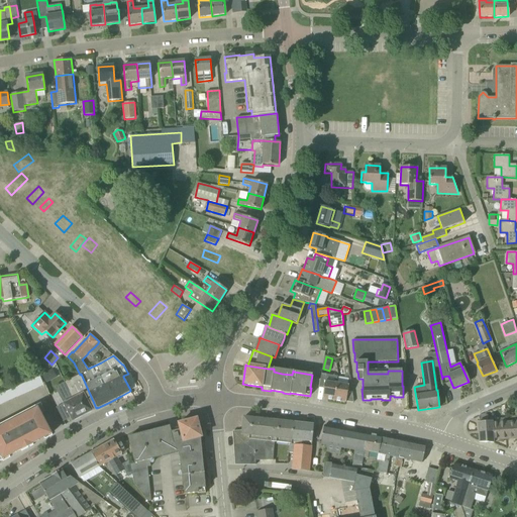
[(53,370),(47,373),(53,381),(58,379),(53,370)]
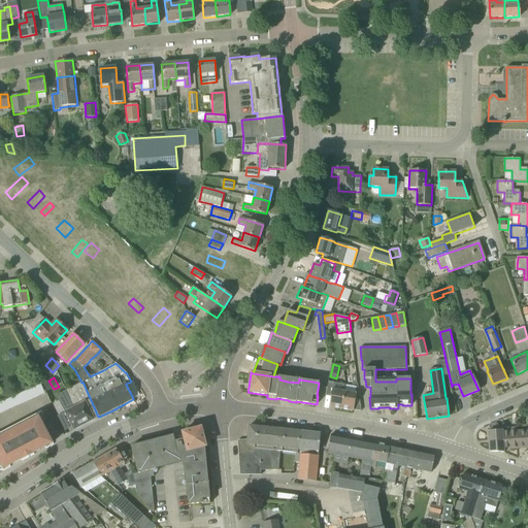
[(66,391),(69,396),(84,425),(94,420),(94,419),(98,417),(83,382),(81,383),(66,391)]
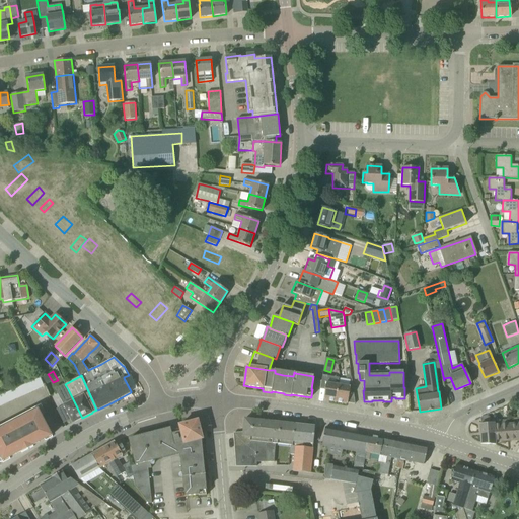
[(325,389),(323,399),(336,401),(338,384),(339,378),(327,376),(327,375),(322,375),(320,389),(325,389)]
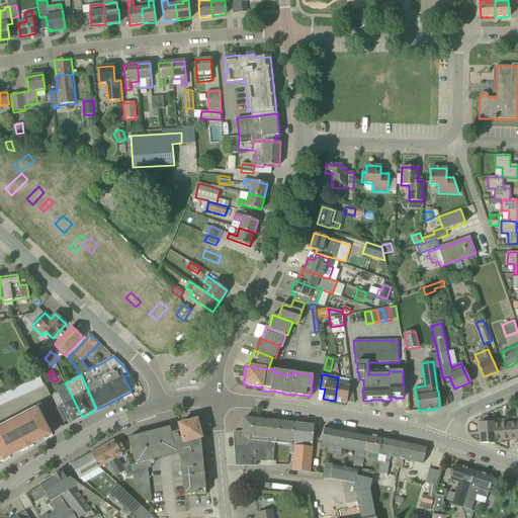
[(72,422),(82,417),(68,389),(65,383),(55,387),(64,405),(56,408),(64,422),(71,419),(72,421),(72,422)]
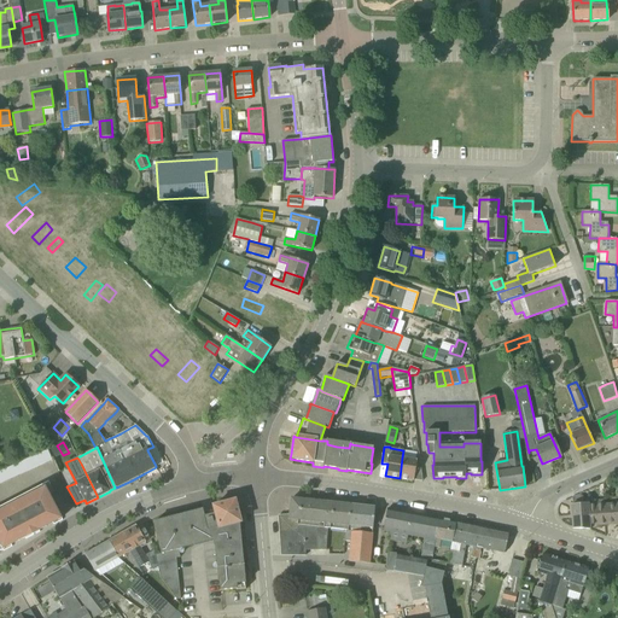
[(402,458),(400,478),(414,481),(414,474),(421,476),(419,460),(402,458)]
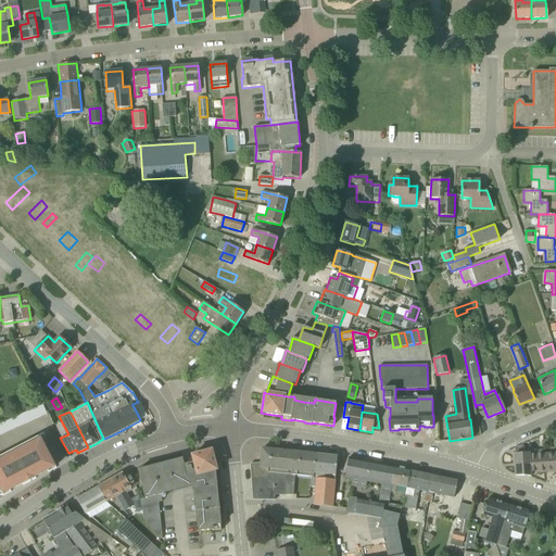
[(0,488),(1,490),(0,490),(3,496),(11,492),(9,489),(15,485),(16,487),(23,483),(23,485),(28,482),(30,481),(36,479),(35,477),(41,474),(41,471),(47,469),(48,472),(57,468),(53,463),(52,463),(39,437),(0,457),(0,488)]
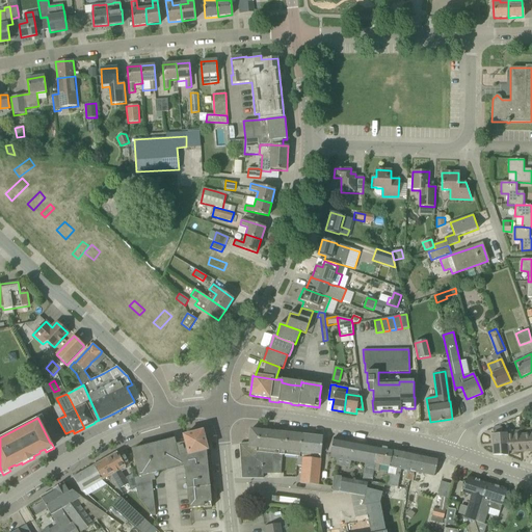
[(284,455),(287,433),(250,429),(249,444),(240,444),(242,478),(263,478),(263,473),(281,474),(282,455),(284,455)]
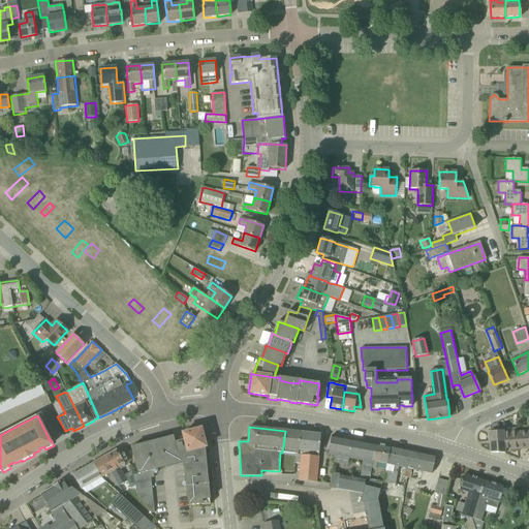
[(207,447),(203,433),(201,429),(182,433),(184,438),(174,441),(174,437),(165,439),(166,441),(160,442),(159,440),(152,442),(153,444),(147,446),(146,443),(145,444),(146,446),(139,447),(138,445),(131,447),(138,473),(133,475),(135,486),(137,495),(151,512),(155,512),(151,477),(154,477),(152,467),(179,460),(178,455),(183,454),(186,467),(188,467),(190,486),(186,486),(186,487),(187,487),(188,505),(203,504),(201,500),(210,499),(208,485),(209,485),(209,484),(206,484),(205,477),(208,477),(205,454),(204,455),(203,448),(207,447)]
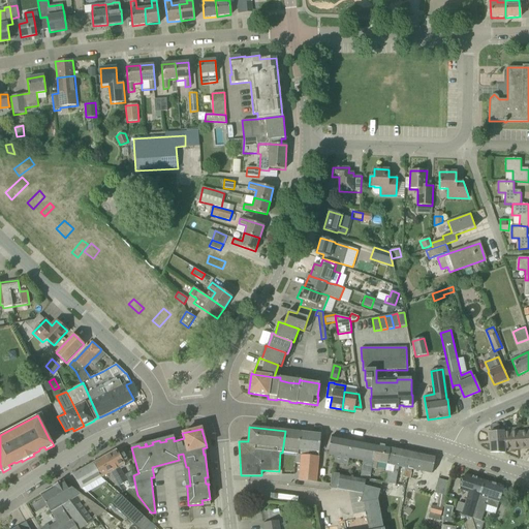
[(519,449),(517,429),(503,430),(503,432),(489,433),(490,453),(504,453),(504,450),(519,449)]
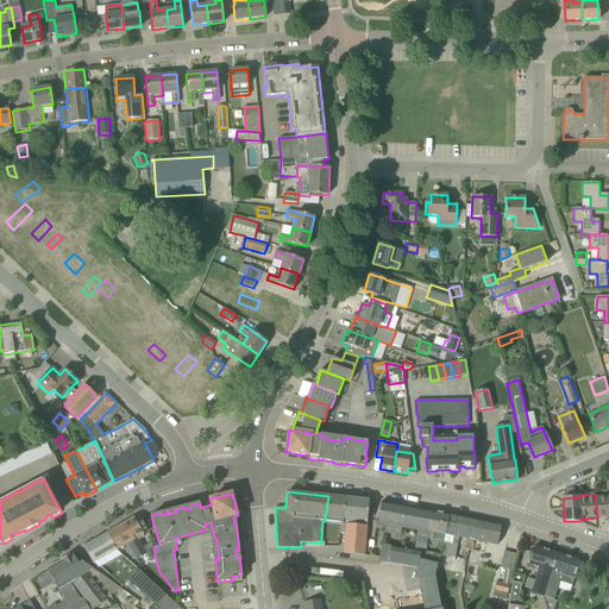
[(595,494),(597,518),(608,515),(608,496),(596,497),(596,494),(595,494)]
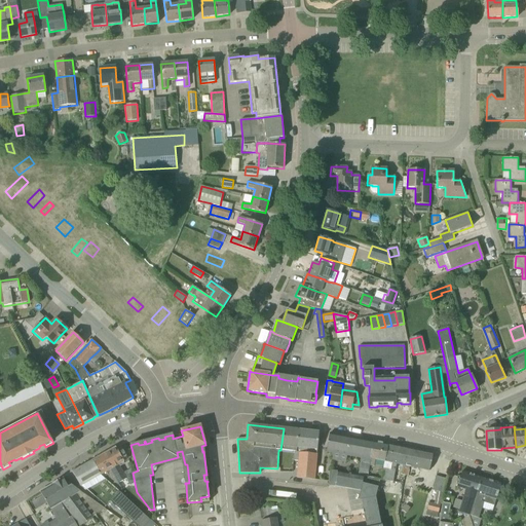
[(296,453),(299,429),(284,428),(280,450),(294,452),(296,453)]
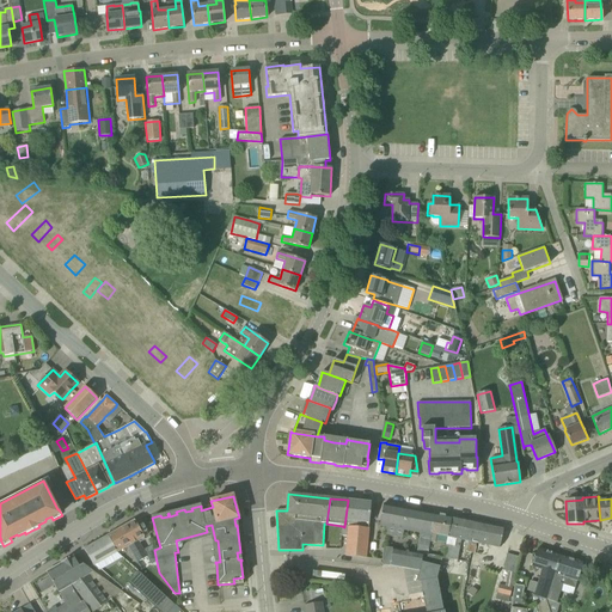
[(344,527),(342,526),(341,536),(347,537),(346,556),(366,558),(371,503),(348,500),(344,527)]
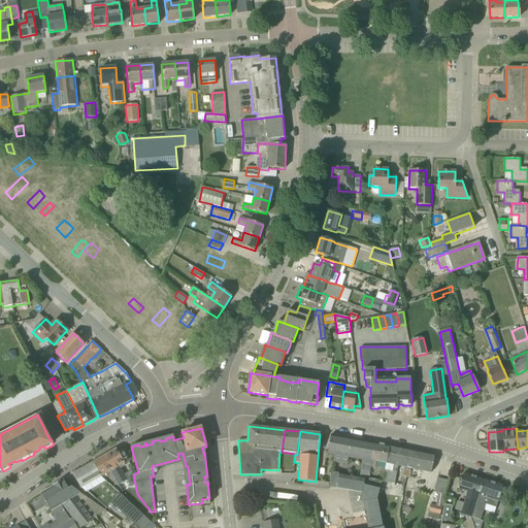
[(347,464),(349,457),(348,457),(352,438),(331,435),(328,453),(334,455),(333,462),(347,464)]
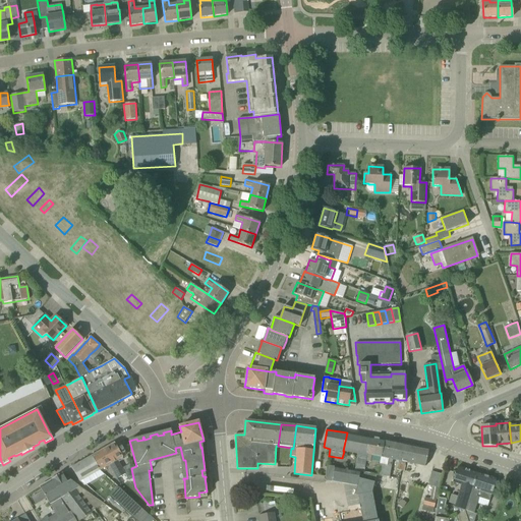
[(363,472),(365,461),(366,455),(369,437),(347,432),(343,451),(344,451),(358,454),(354,470),(359,471),(363,472)]
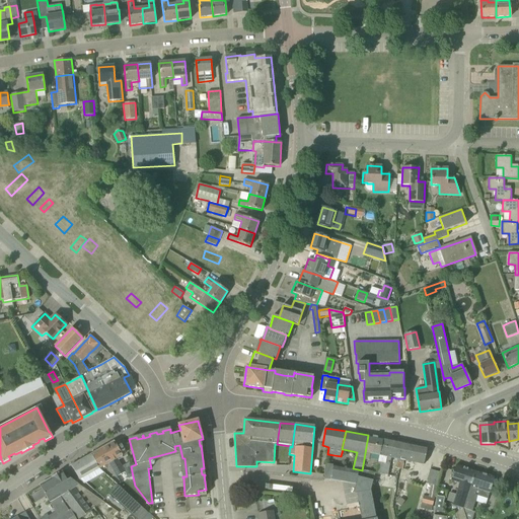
[(371,453),(379,455),(383,438),(368,435),(365,453),(364,459),(369,460),(371,453)]
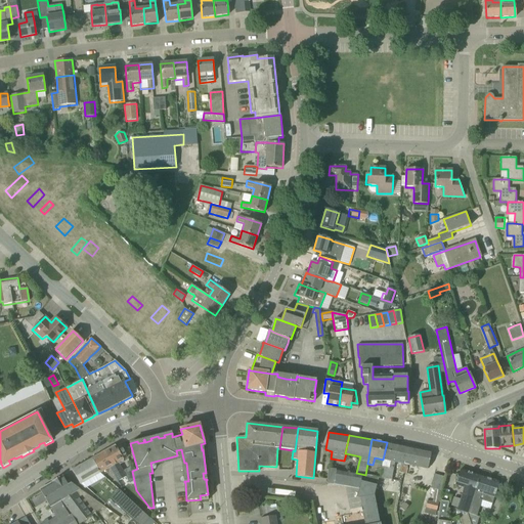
[(381,478),(392,479),(395,462),(401,464),(399,472),(406,474),(407,465),(410,447),(387,442),(383,460),(383,462),(381,478)]
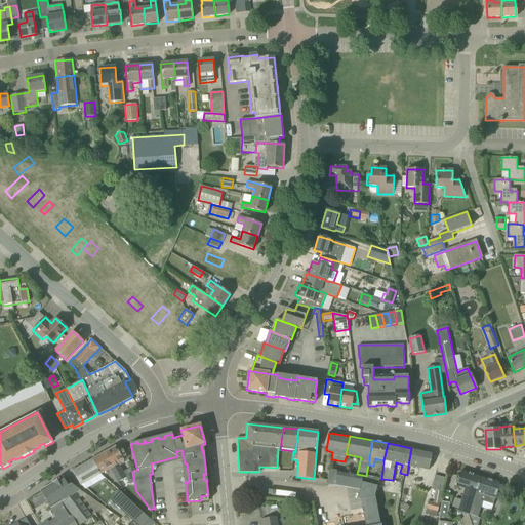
[(124,460),(116,446),(92,459),(101,474),(119,490),(122,489),(118,482),(126,478),(129,485),(134,482),(132,472),(131,468),(123,472),(118,463),(124,460)]
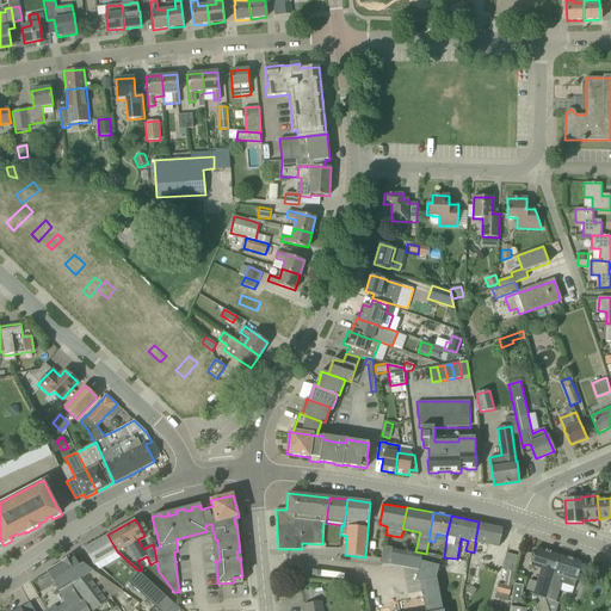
[(503,526),(479,522),(475,542),(499,547),(503,526)]
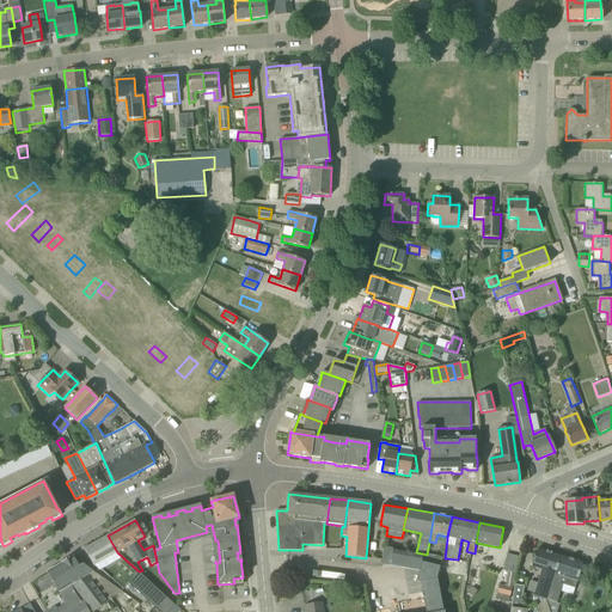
[(117,552),(108,536),(84,550),(90,560),(93,567),(99,570),(102,569),(123,589),(128,583),(159,611),(169,611),(176,606),(139,571),(117,552)]
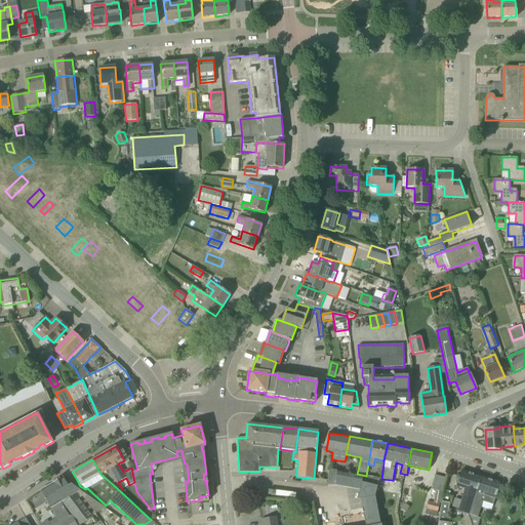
[(375,496),(377,486),(360,483),(362,475),(357,474),(330,469),(327,484),(360,490),(358,498),(361,499),(362,509),(377,511),(375,496)]
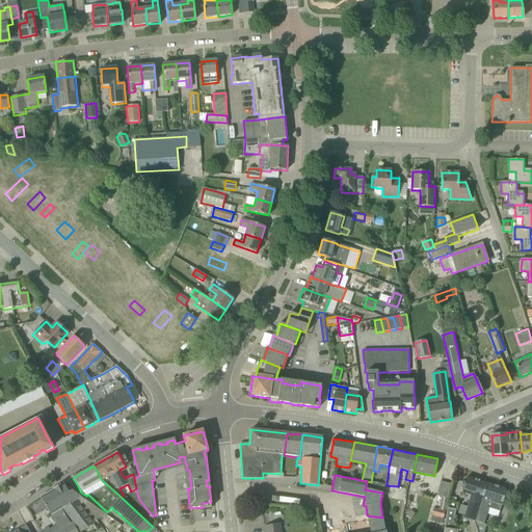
[(463,519),(466,525),(475,522),(487,483),(468,477),(462,493),(471,496),(470,501),(463,519)]
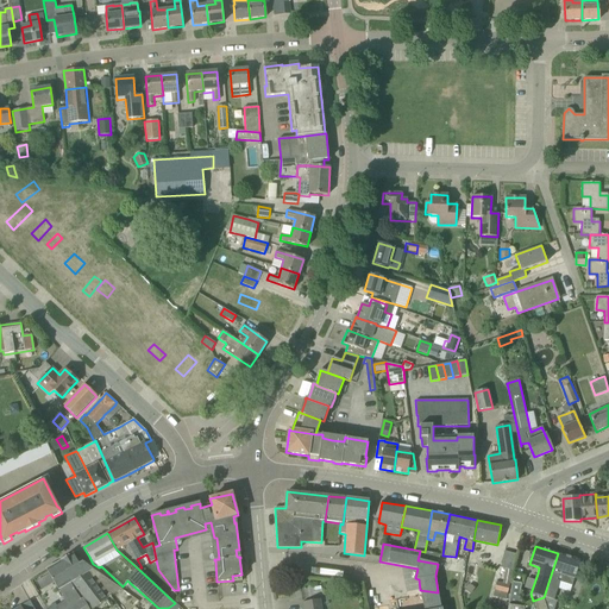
[(440,554),(425,552),(420,551),(418,560),(438,564),(440,554)]
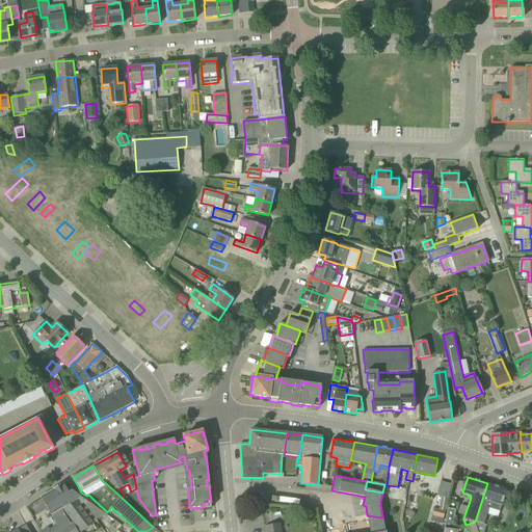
[(439,509),(434,508),(431,521),(443,524),(444,519),(446,511),(448,499),(451,484),(441,481),(437,496),(442,497),(439,509)]
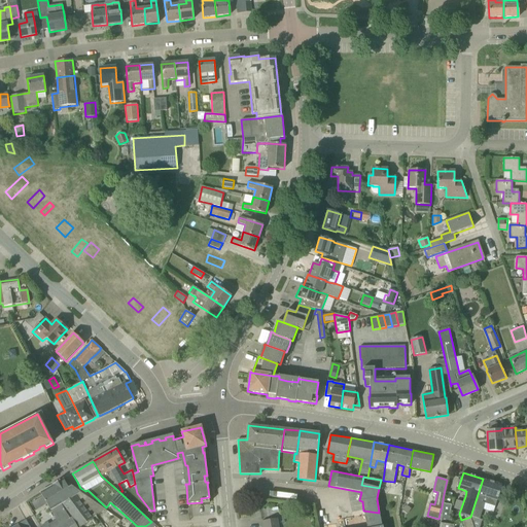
[(63,479),(51,485),(53,486),(63,503),(62,503),(72,517),(72,518),(79,526),(80,526),(104,510),(81,493),(70,487),(68,488),(63,479)]
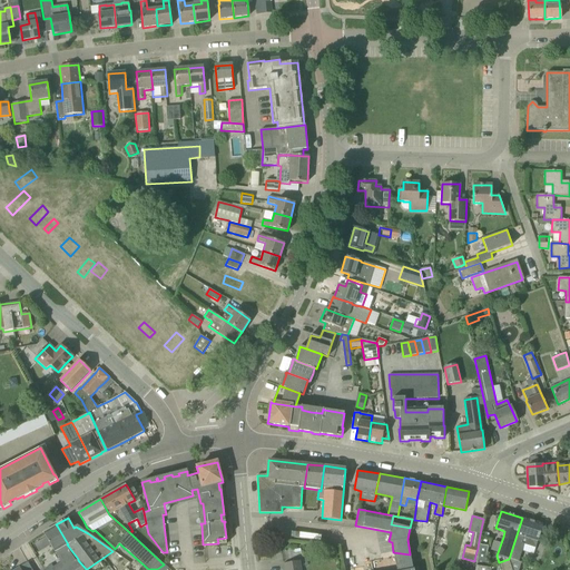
[(536,548),(538,541),(543,524),(522,518),(509,559),(512,569),(518,569),(519,569),(521,562),(518,561),(523,544),(536,548)]
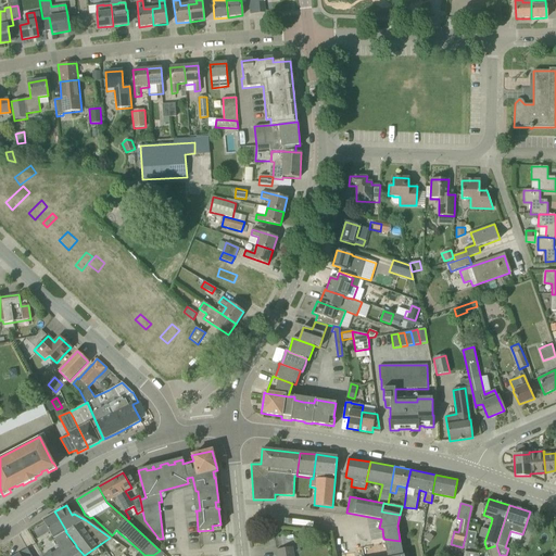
[(81,555),(78,550),(76,546),(76,545),(74,546),(65,531),(66,531),(55,513),(42,520),(48,529),(53,539),(60,548),(51,553),(50,551),(43,555),(81,555)]
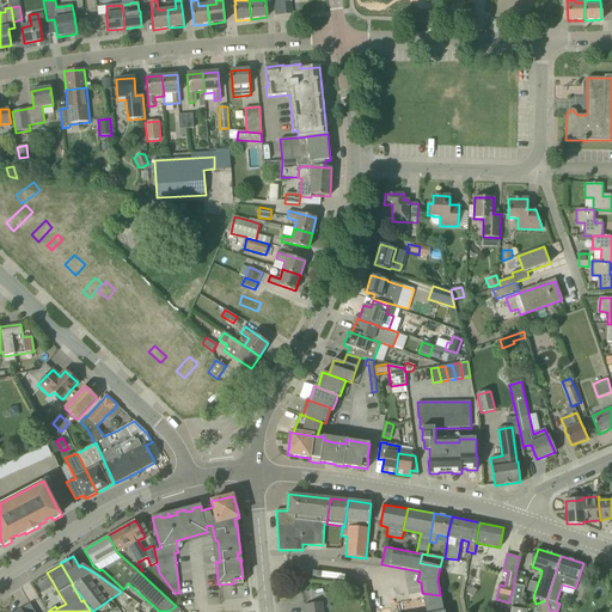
[(526,610),(521,600),(524,587),(515,585),(510,607),(526,610)]
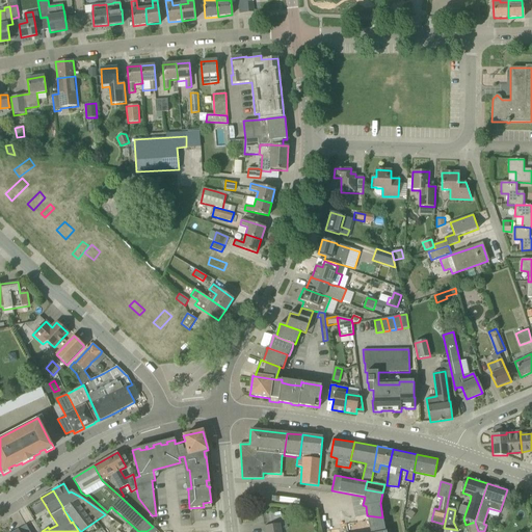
[(386,531),(382,517),(367,515),(366,515),(367,520),(368,520),(370,531),(386,531)]
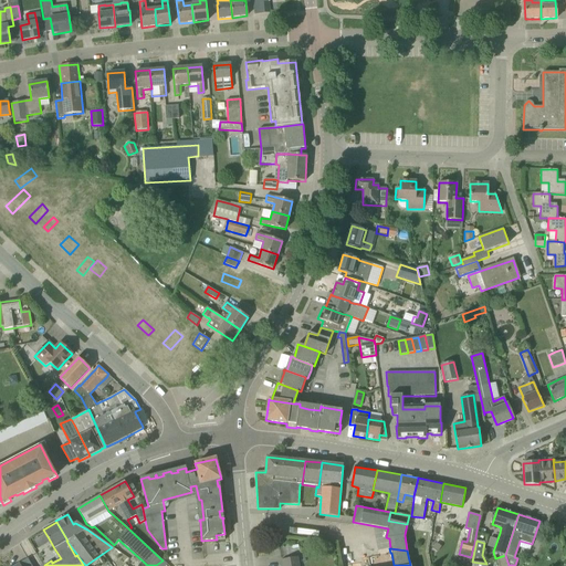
[(509,565),(505,555),(495,558),(499,565),(498,565),(509,565)]
